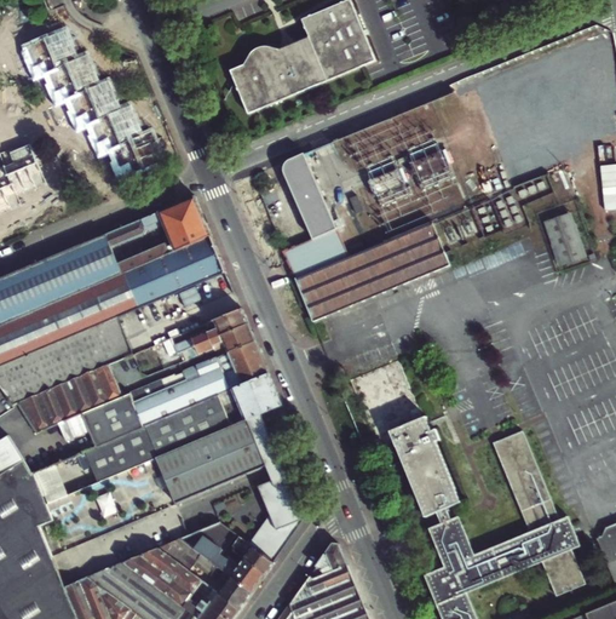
[(374,61),(349,0),(346,0),(301,18),(308,35),(276,49),(262,46),(255,46),(249,49),(247,52),(242,61),(232,80),(246,113),(364,64),(374,61)]
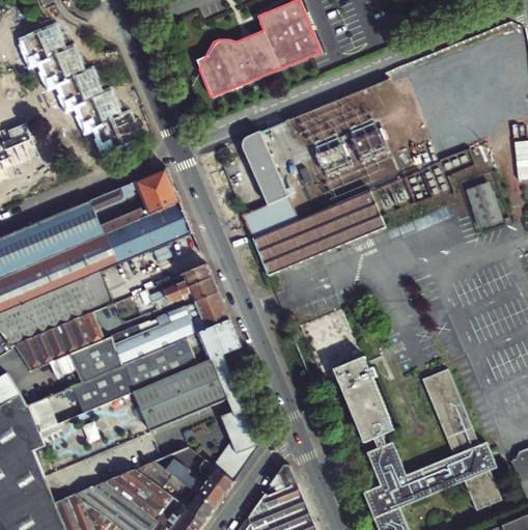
[(39,61),(63,51),(56,35),(53,26),(22,39),(32,64),(39,61)]
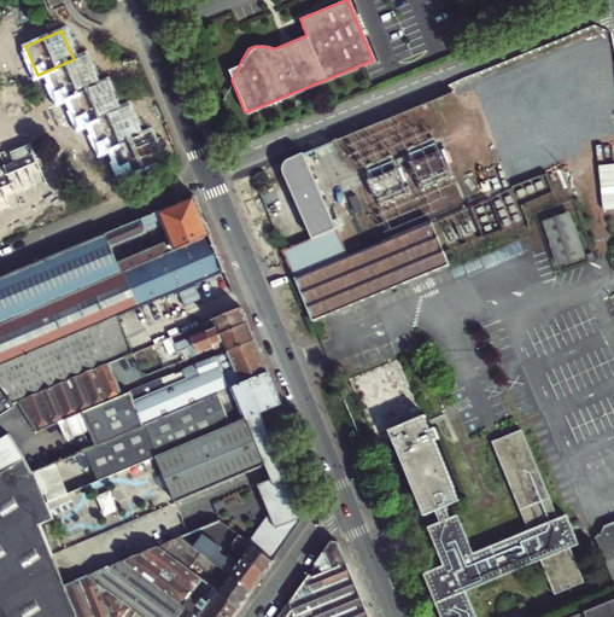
[(68,97),(94,85),(82,56),(74,59),(46,71),(58,100),(68,97)]
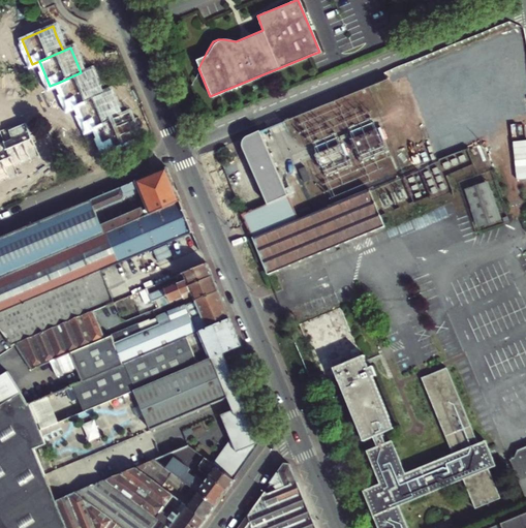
[(75,104),(99,95),(89,70),(81,72),(58,83),(68,107),(75,104)]
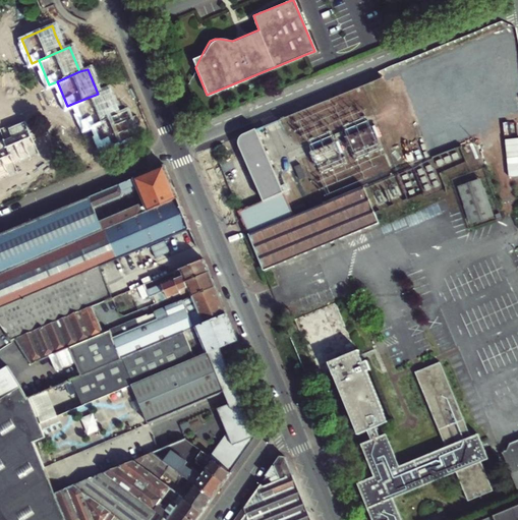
[(93,124),(116,115),(106,91),(98,94),(74,103),(84,128),(93,124)]
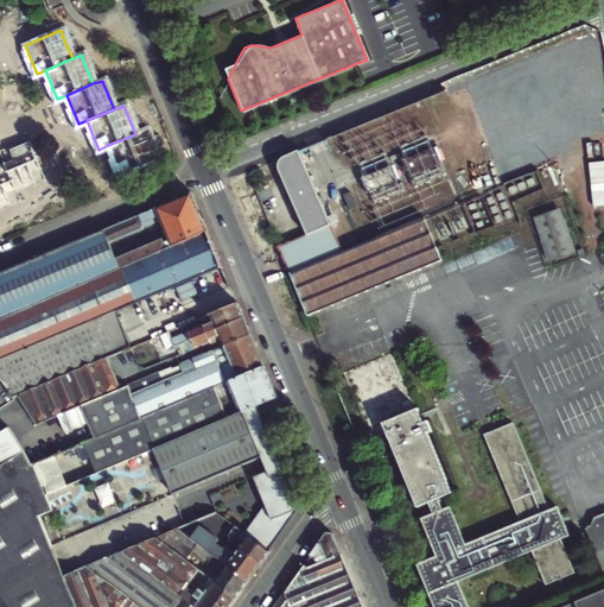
[(120,175),(156,159),(152,150),(144,131),(135,134),(108,145),(120,175)]
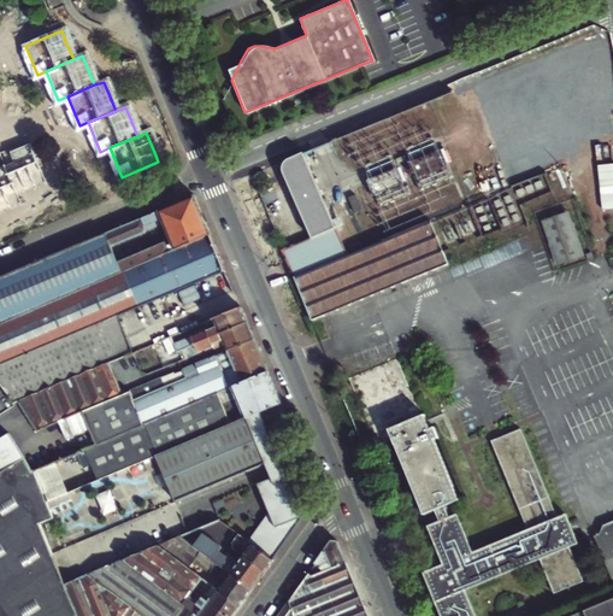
[(15,193),(43,181),(28,145),(0,157),(0,159),(3,165),(15,193)]
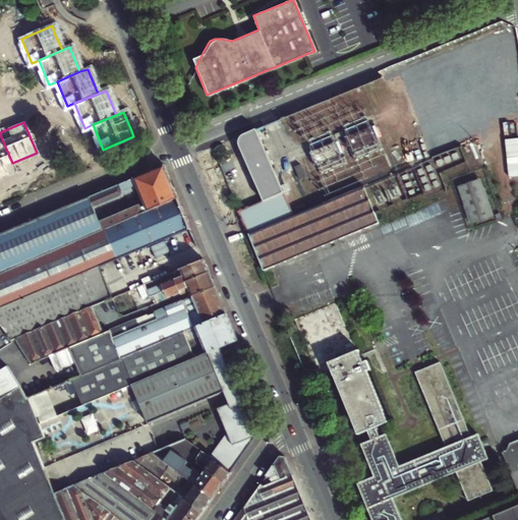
[(291,215),(254,128),(242,133),(240,134),(238,135),(237,137),(236,140),(237,142),(239,149),(261,200),(237,211),(246,233),(291,215)]
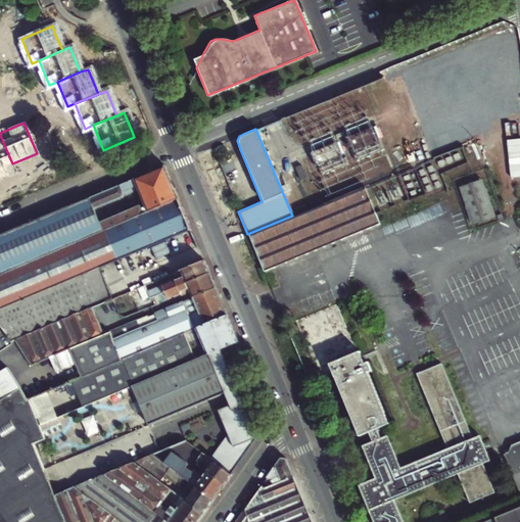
[(0,178),(15,172),(12,163),(2,140),(0,141),(0,178)]
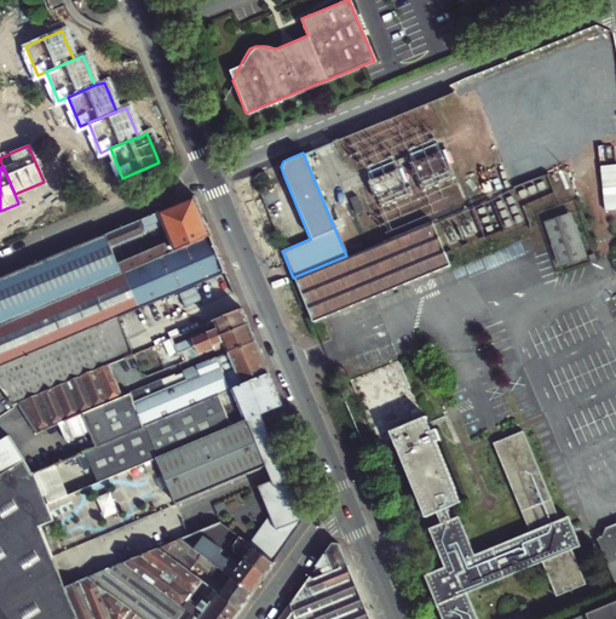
[(531,212),(558,202),(547,172),(513,185),(518,198),(525,194),(531,212)]
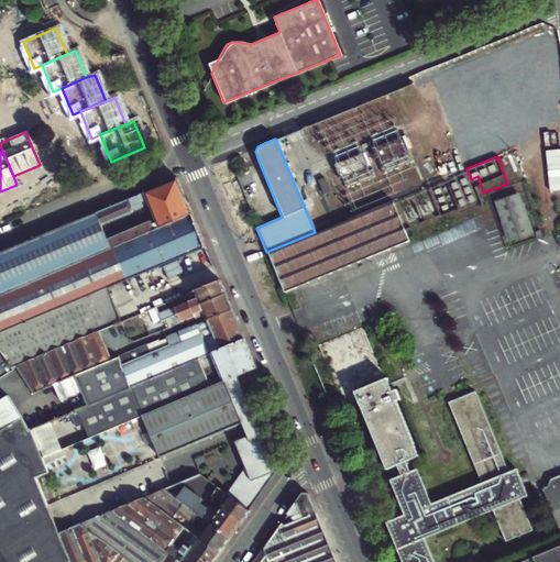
[(157,227),(190,213),(183,197),(176,178),(143,191),(157,227)]
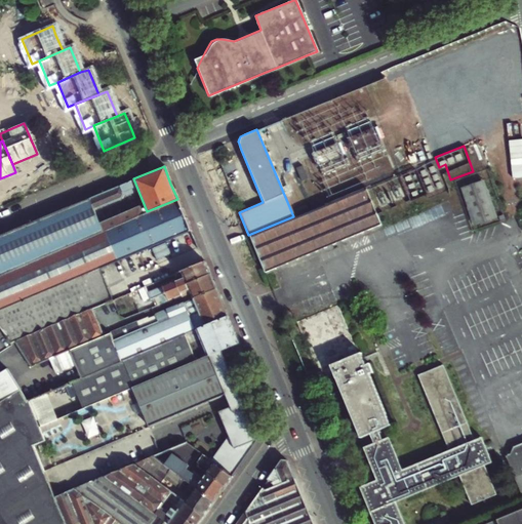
[(495,216),(482,177),(458,185),(471,225),(495,216)]
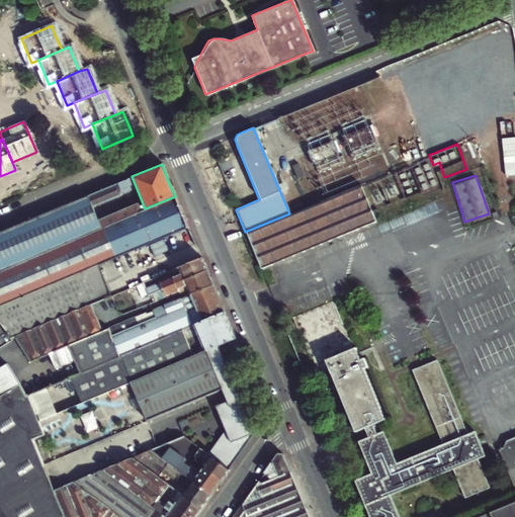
[(117,221),(145,208),(132,176),(114,183),(103,188),(117,221)]
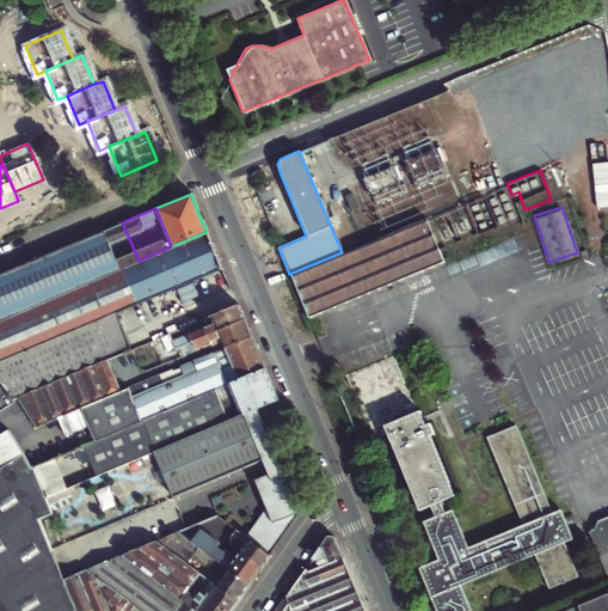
[(289,274),(307,317),(441,260),(437,249),(435,244),(424,218),(342,252),(289,274)]
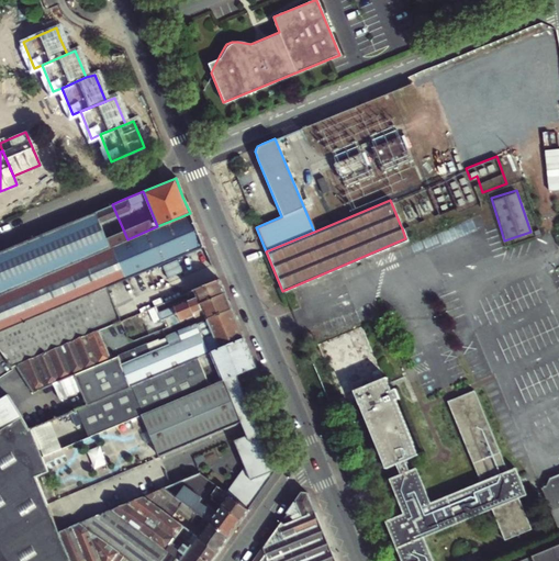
[(97,251),(127,239),(112,204),(81,216),(97,251)]
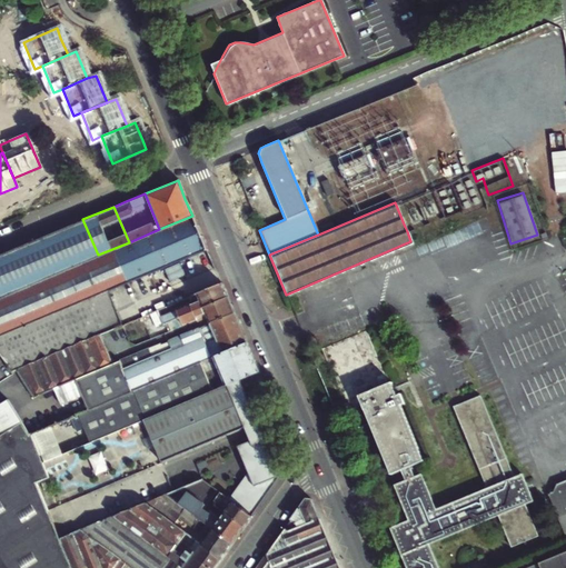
[(205,249),(207,248),(192,216),(159,229),(129,242),(98,255),(82,219),(0,253),(0,334),(108,289),(169,263),(196,252),(201,250),(205,249)]
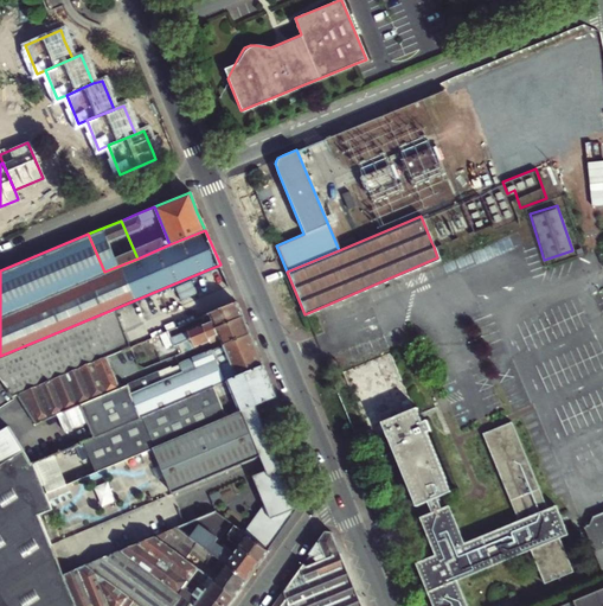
[(145,318),(173,306),(226,285),(218,266),(215,267),(209,269),(180,281),(149,294),(136,300),(145,318)]
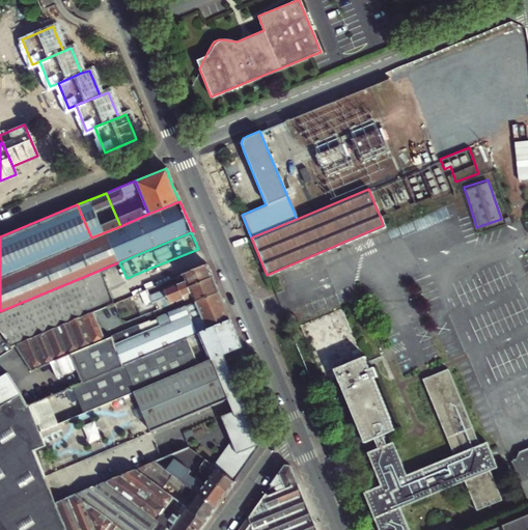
[(190,285),(211,277),(205,263),(173,277),(175,282),(157,290),(147,295),(150,302),(166,295),(190,285)]
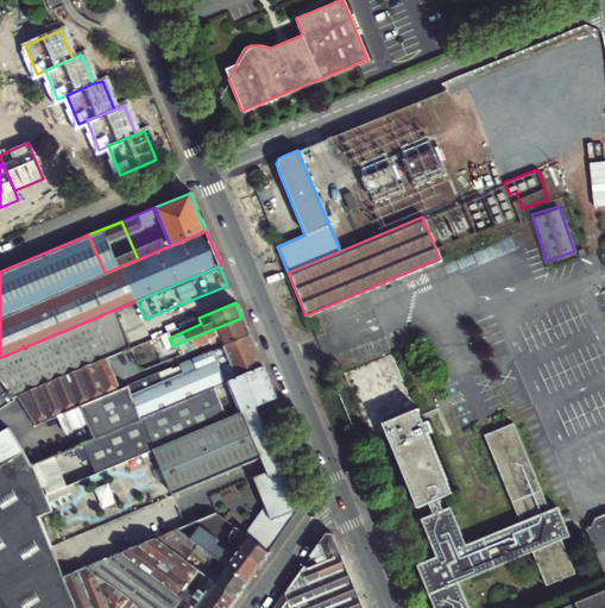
[(104,357),(130,346),(115,309),(0,357),(0,380),(4,386),(10,395),(16,394),(104,357)]
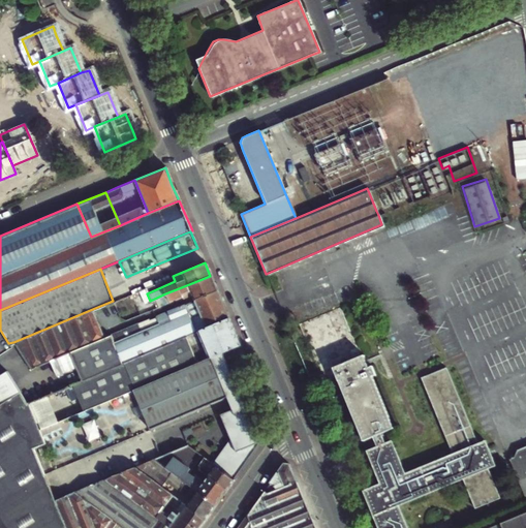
[(182,299),(187,296),(214,284),(210,276),(189,284),(165,293),(169,302),(181,297),(182,299)]
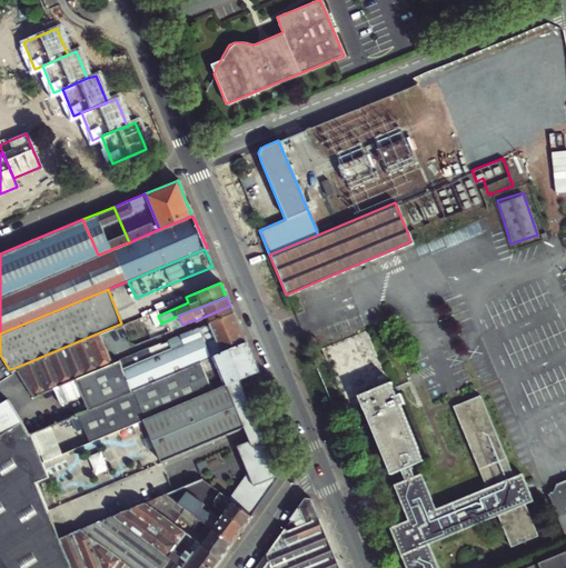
[(204,325),(214,320),(232,312),(230,306),(201,318),(204,325)]
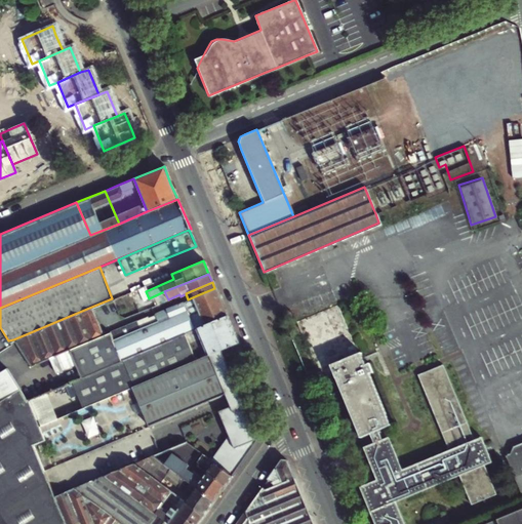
[(120,360),(226,315),(214,288),(197,295),(188,299),(164,309),(154,314),(154,315),(157,321),(139,327),(112,339),(120,360)]
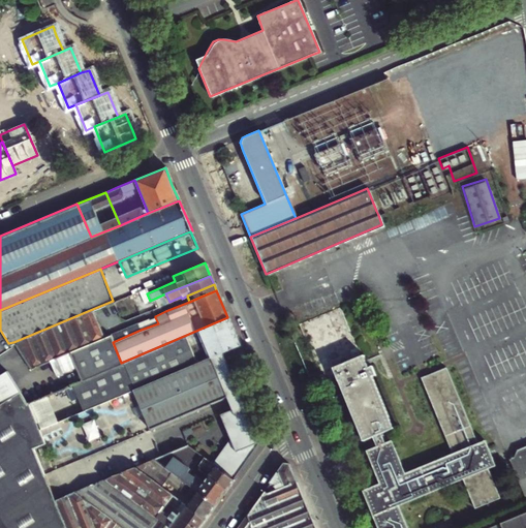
[(325,355),(313,361),(321,382),(335,377),(362,440),(370,437),(374,446),(364,451),(377,484),(361,491),(375,527),(405,527),(396,505),(461,478),(473,508),(497,498),(485,468),(492,465),(483,440),(475,443),(443,367),(419,377),(451,454),(403,473),(389,440),(383,442),(379,433),(393,428),(371,376),(374,375),(370,366),(367,367),(363,355),(360,356),(339,306),(298,323),(300,330),(309,327),(325,355)]
